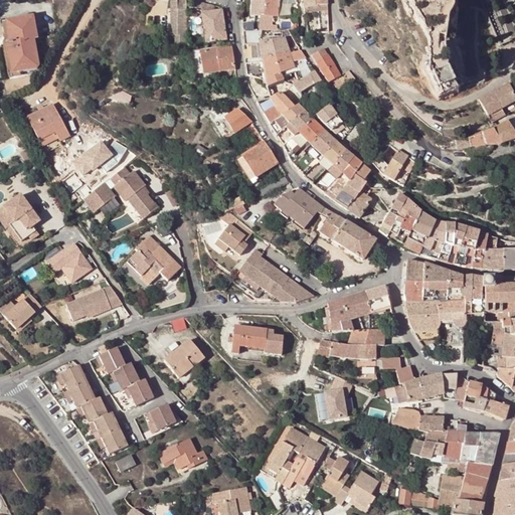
[(177,0),(178,45),(187,45),(187,10),(187,0),(185,0),(177,0)]
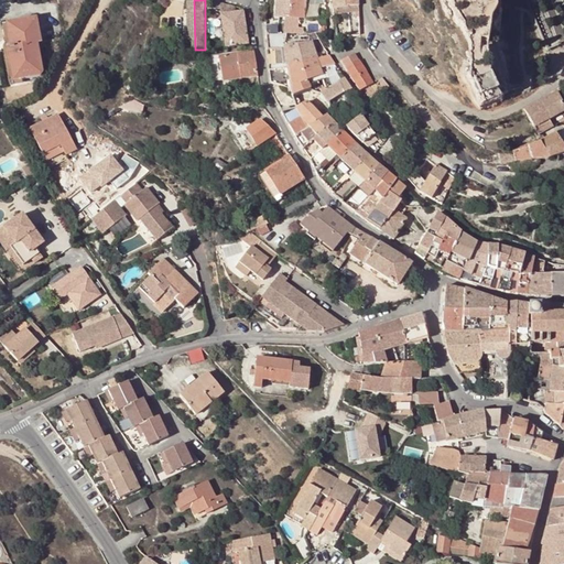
[(275,26),(268,28),(269,35),(286,34),(296,34),(297,28),(299,19),(304,19),(305,0),(275,0),(275,17),(280,17),(279,26),(275,26)]
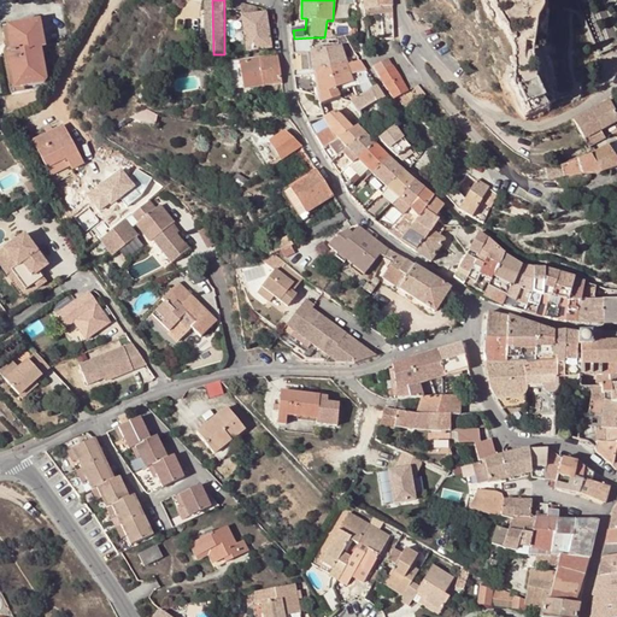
[(362,0),(364,12),(380,9),(380,7),(392,6),(392,0),(362,0)]
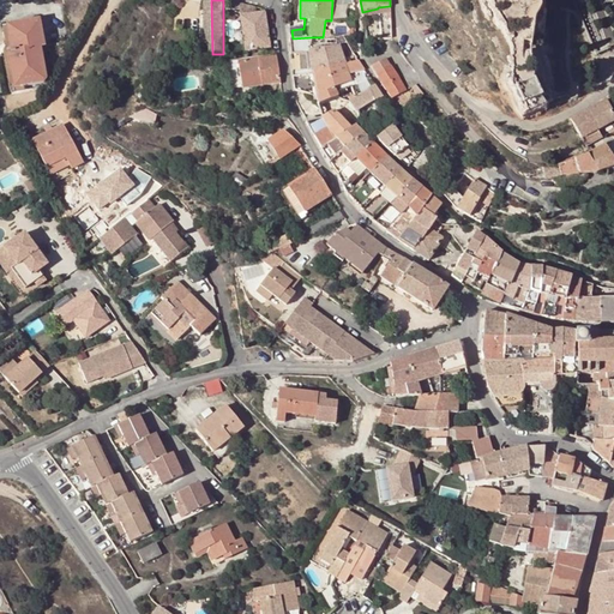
[(242,16),(259,13),(258,7),(240,4),(242,16)]
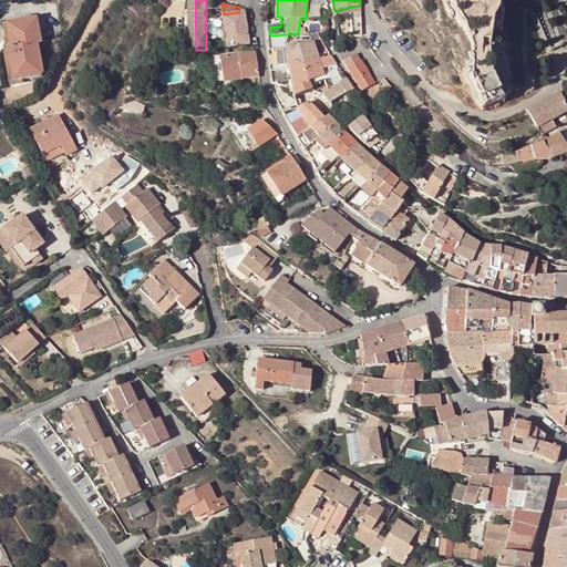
[(351,14),(361,12),(360,6),(349,7),(349,8),(334,11),(336,17),(351,14)]
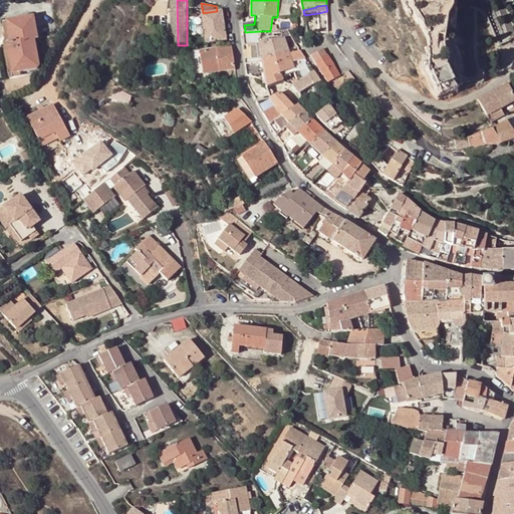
[(222,11),(217,11),(203,13),(206,42),(226,40),(222,11)]
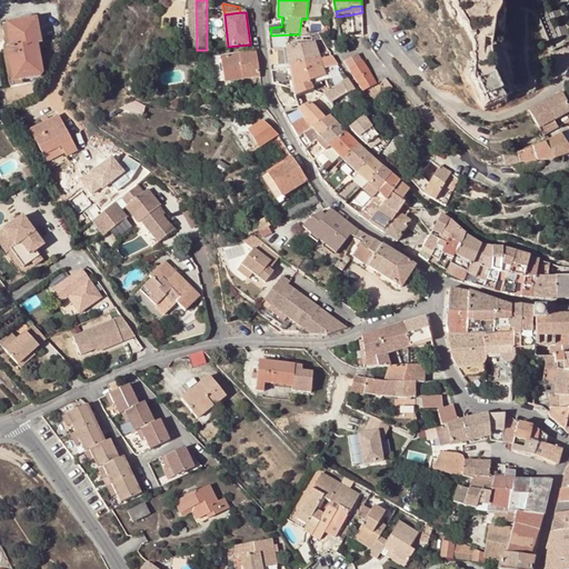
[(362,12),(352,15),(355,37),(363,36),(362,12)]
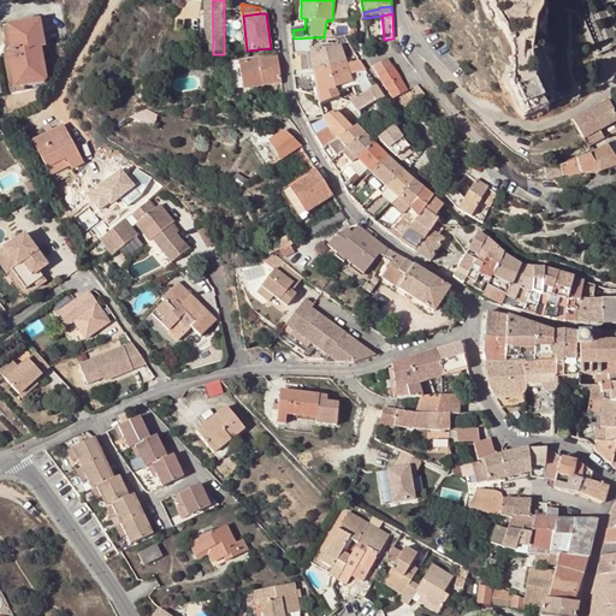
[(40,19),(7,25),(12,52),(7,53),(15,88),(43,83),(46,78),(40,47),(45,46),(40,19)]
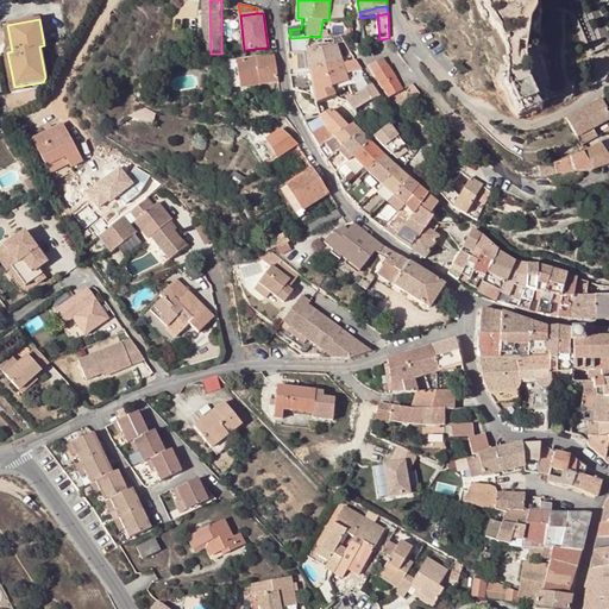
[(292,75),(312,71),(343,64),(336,46),(306,50),(309,37),(290,38),(288,38),(292,75)]
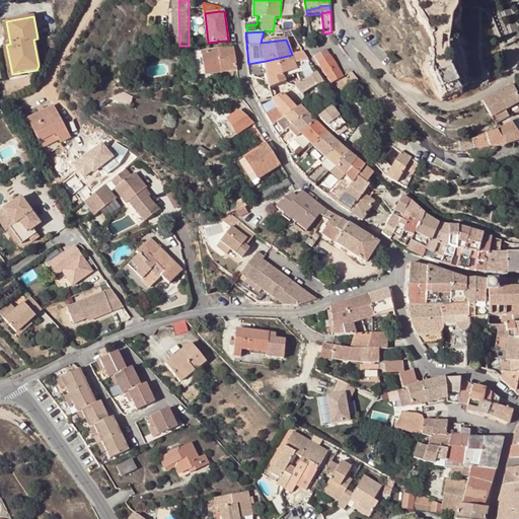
[(233,47),(231,48),(203,52),(206,70),(206,74),(231,70),(236,69),(233,47)]
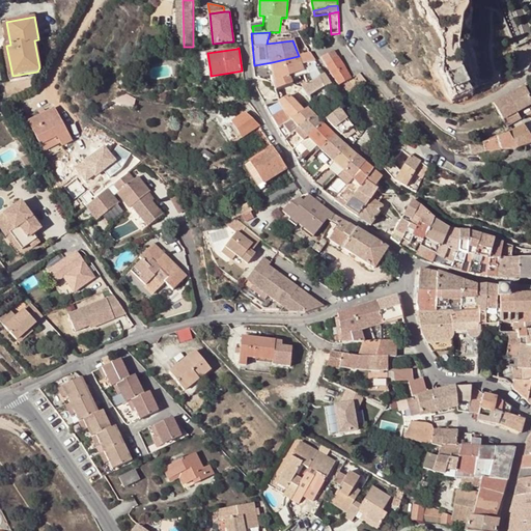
[(312,52),(299,56),(304,71),(319,65),(315,60),(312,52)]
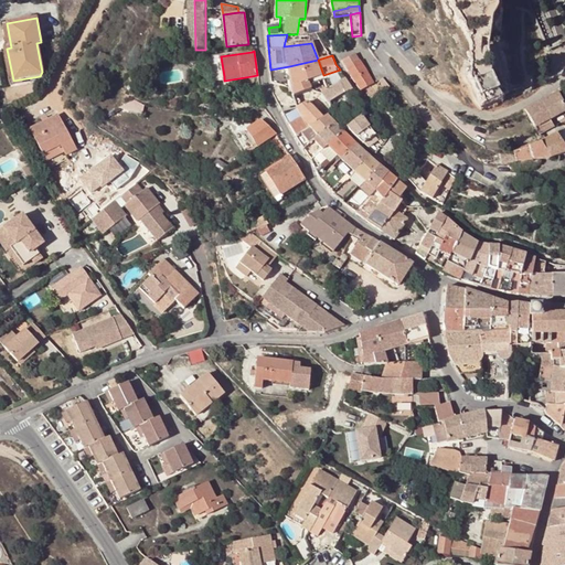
[(213,57),(216,77),(224,76),(221,56),(213,57)]
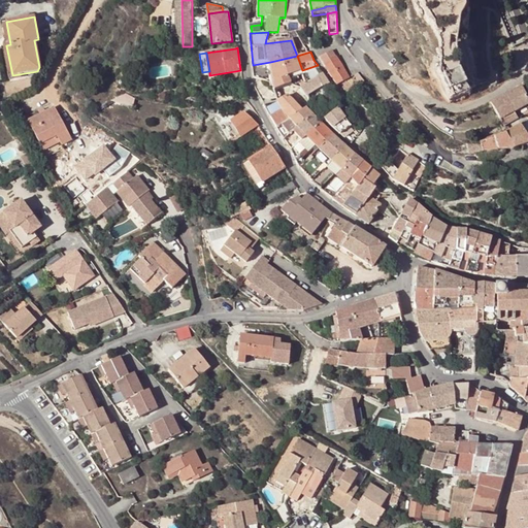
[(302,70),(297,56),(270,62),(253,65),(254,78),(271,83),(271,84),(273,91),(291,84),(300,87),(323,73),(318,65),(302,70)]
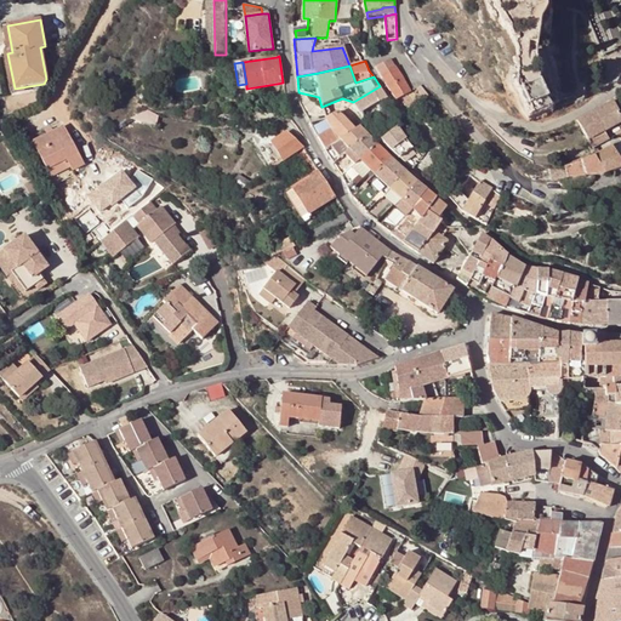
[(381,75),(388,87),(403,79),(394,67),(381,75)]
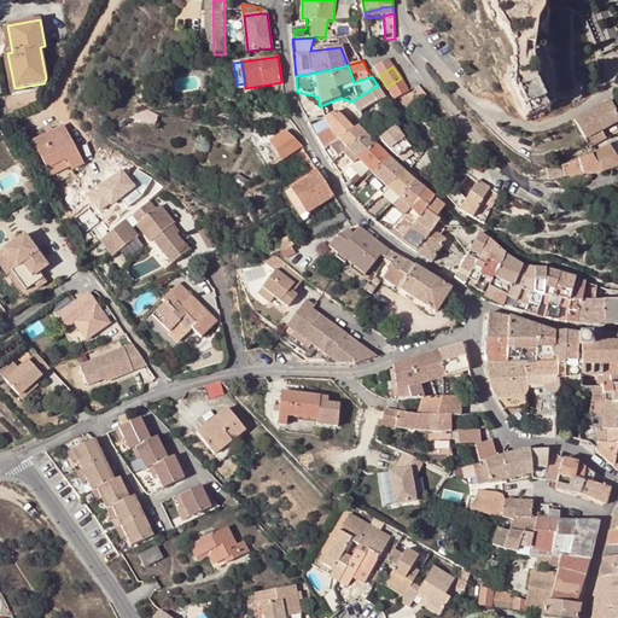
[(408,92),(401,79),(386,87),(395,100),(397,98),(407,93),(408,92)]
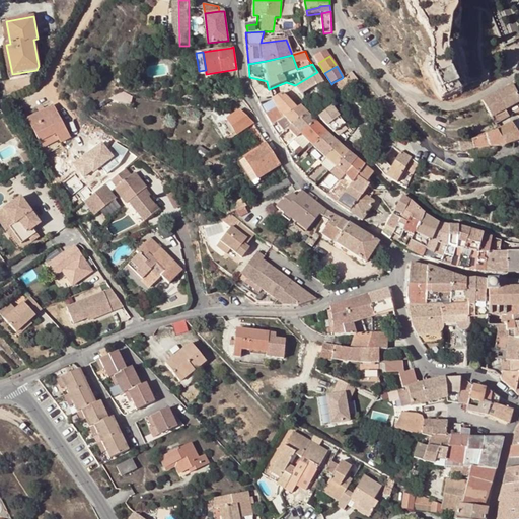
[(451,70),(434,76),(441,91),(457,85),(451,70)]
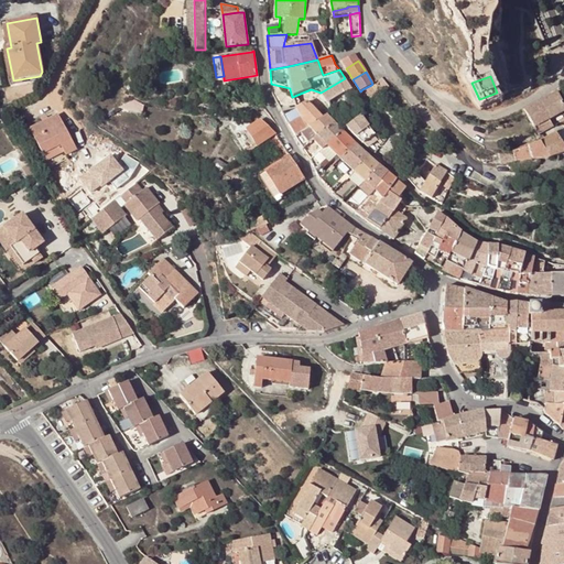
[(327,104),(339,96),(351,89),(345,78),(321,93),(327,104)]
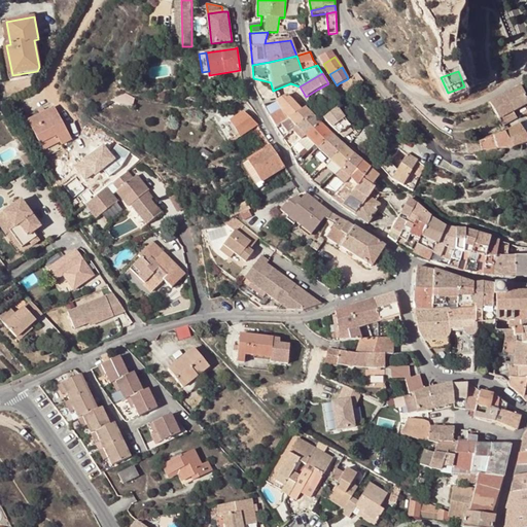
[(348,78),(347,79),(353,89),(363,82),(358,73),(348,78)]
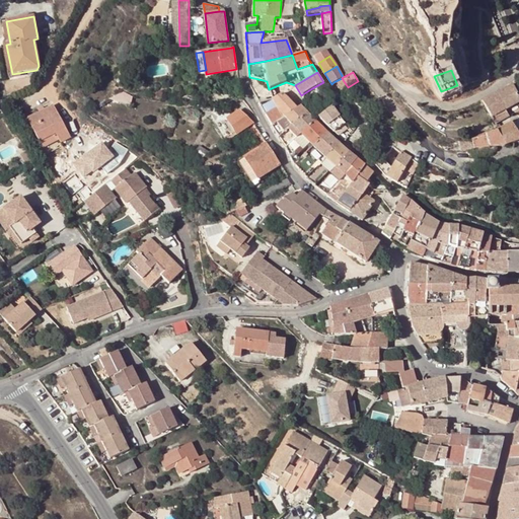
[(348,87),(342,78),(334,82),(341,91),(348,87)]
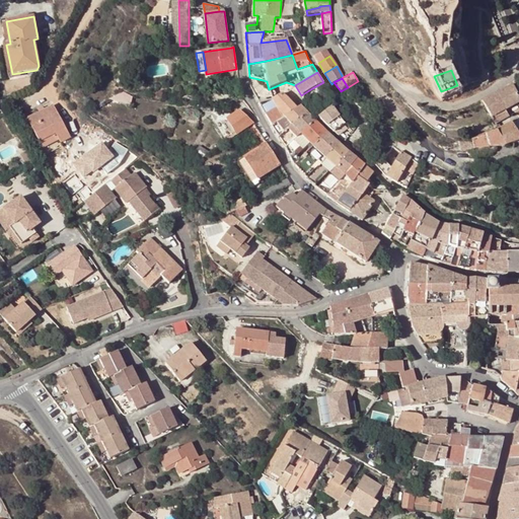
[(323,82),(312,88),(317,96),(329,90),(323,82)]
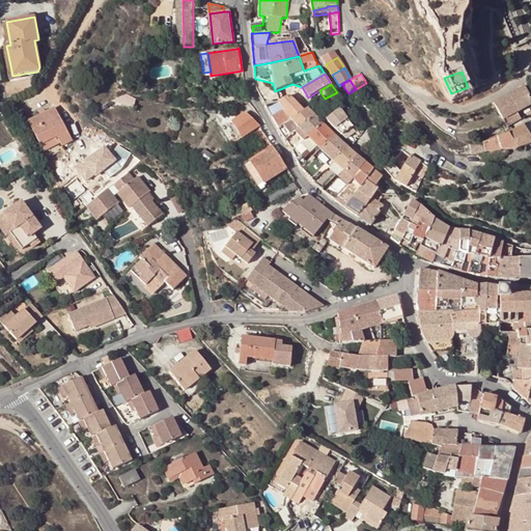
[(494,103),(503,119),(506,127),(521,119),(518,112),(530,104),(530,99),(525,86),(494,103)]
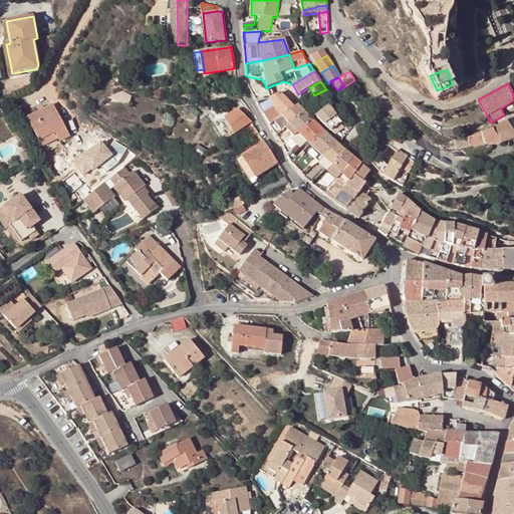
[(116,93),(107,97),(130,102),(131,97),(116,93)]
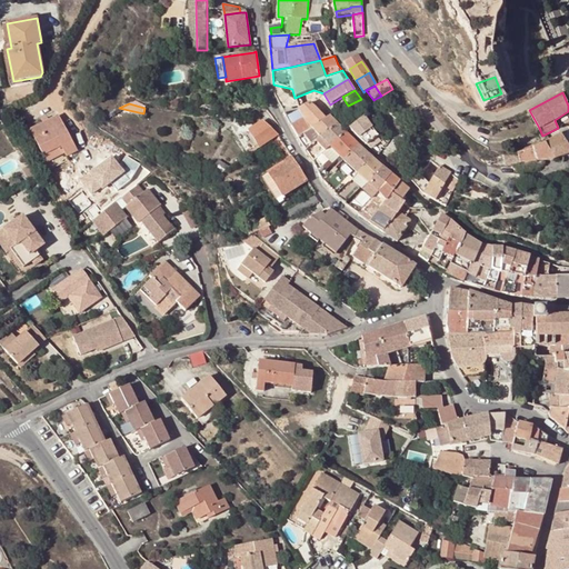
[(292,129),(298,138),(311,129),(325,119),(315,108),(308,103),(300,108),(283,112),(292,129)]
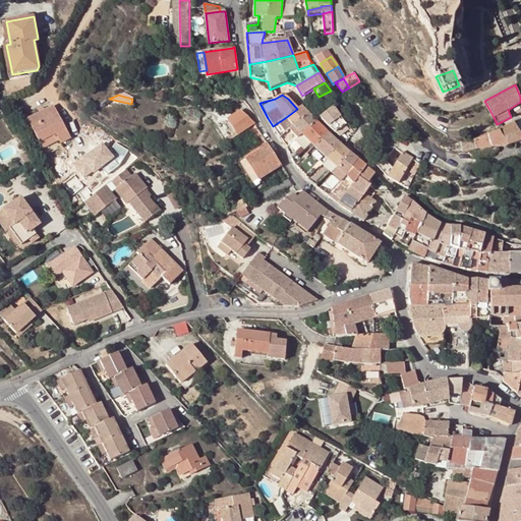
[(27,118),(40,141),(56,133),(60,139),(61,142),(71,137),(54,104),(27,118)]
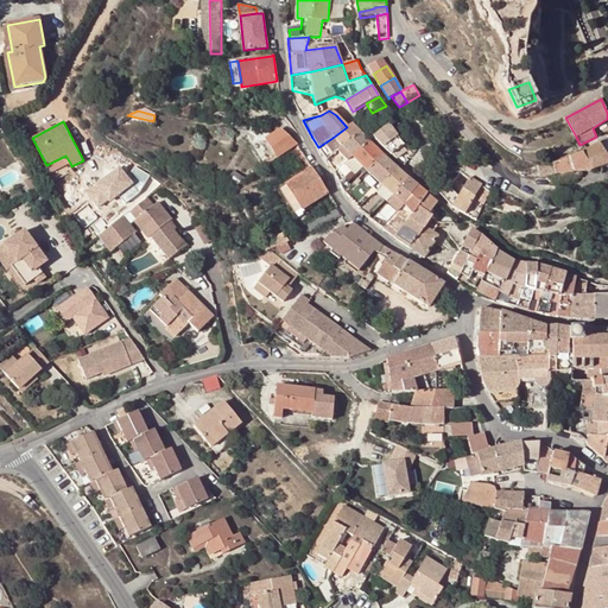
[(318,147),(328,162),(359,132),(352,125),(347,127),(333,138),(318,147)]
